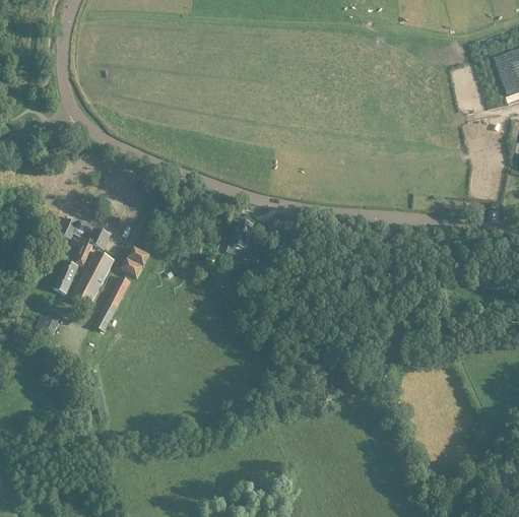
[(518,57),(498,64),(506,92),(518,87),(518,57)]
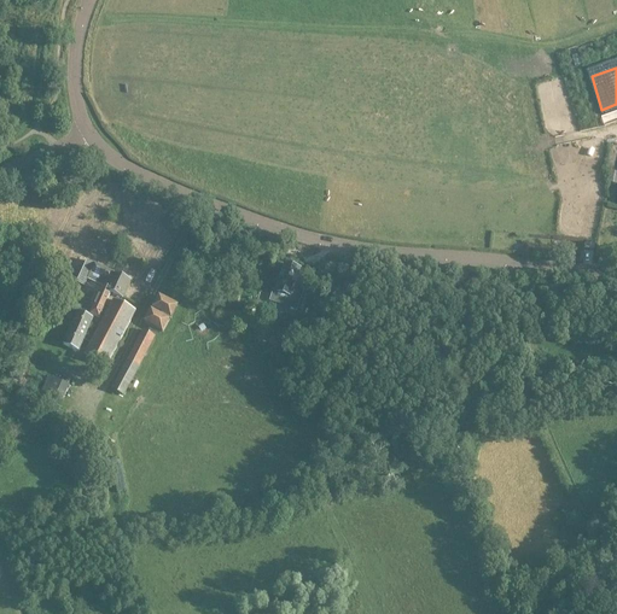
[(527,241),(525,251),(553,253),(553,244),(527,241)]
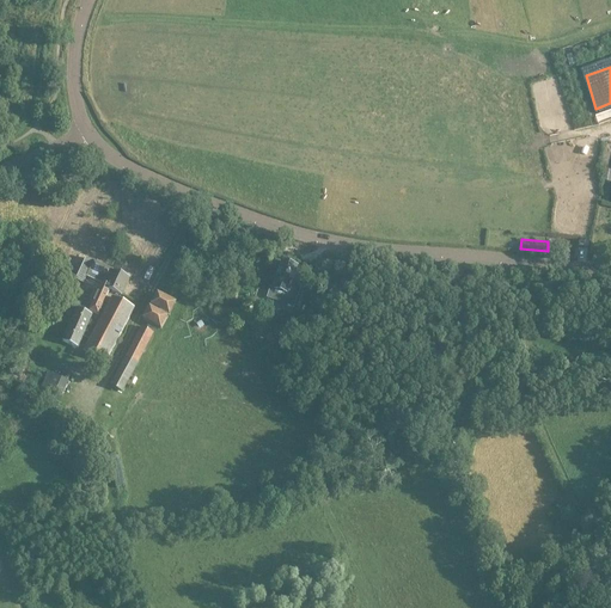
[(109,289),(110,287),(105,284),(114,268),(87,255),(81,266),(96,272),(95,275),(96,276),(97,274),(102,276),(101,280),(103,280),(90,308),(93,309),(99,312),(108,293),(109,294),(110,290),(109,289)]
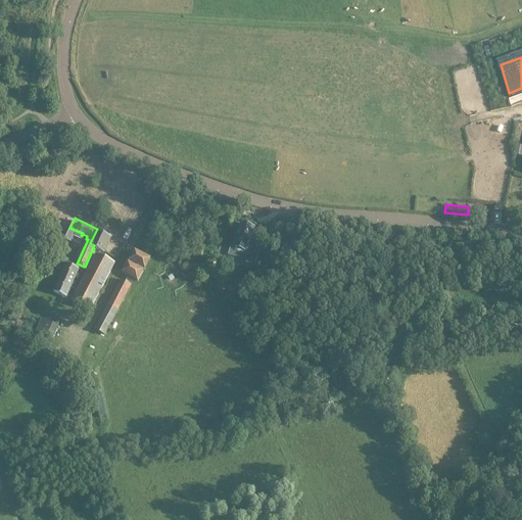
[(255,225),(241,221),(234,244),(241,246),(241,247),(254,252),(258,239),(251,237),(255,225)]
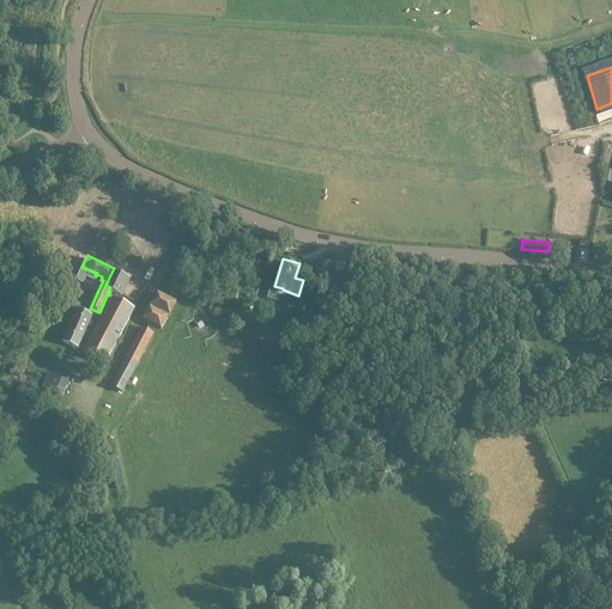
[(105,285),(110,287),(122,293),(129,275),(114,268),(105,285)]
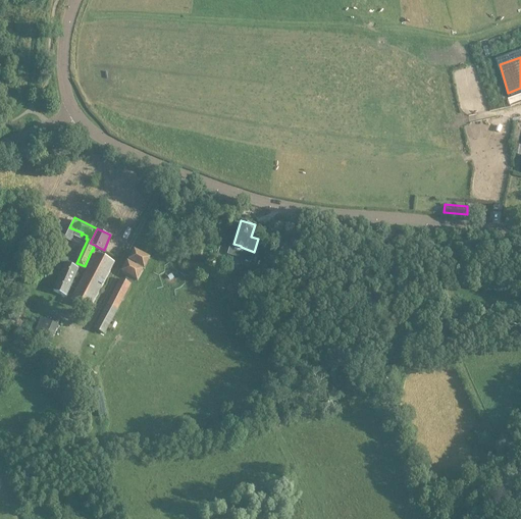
[(145,267),(151,256),(135,247),(128,258),(145,267)]
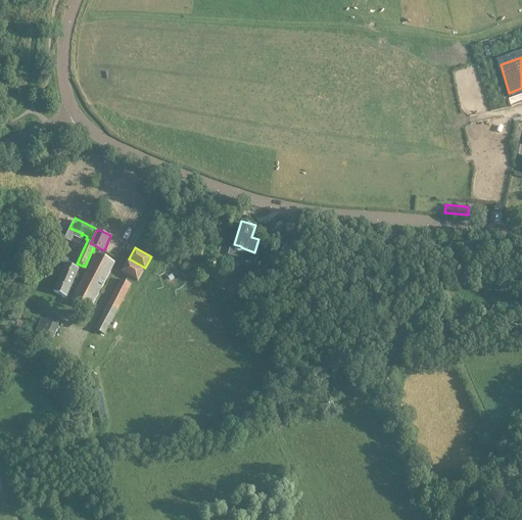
[(74,279),(80,265),(77,264),(76,266),(66,261),(54,289),(66,295),(72,285),(77,288),(72,297),(91,308),(115,262),(96,251),(79,284),(75,282),(76,280),(74,279)]
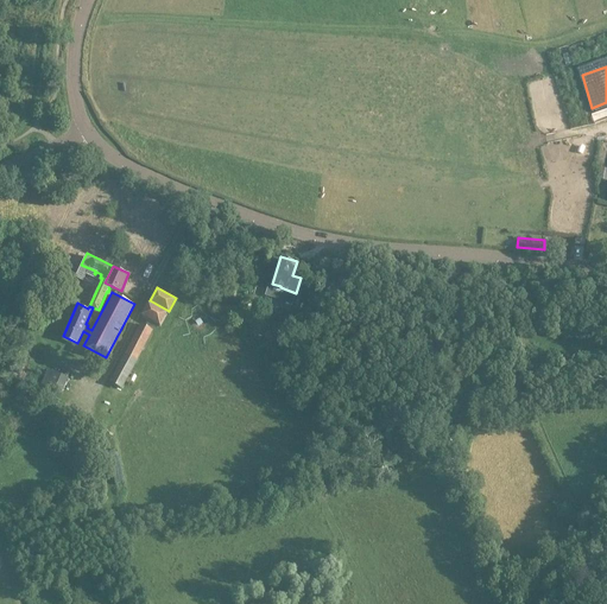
[(162,324),(168,312),(149,302),(143,313),(162,324)]
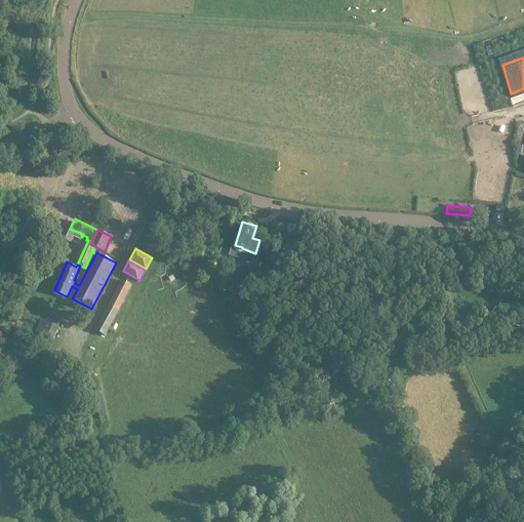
[(106,333),(132,284),(122,278),(95,328),(106,333)]
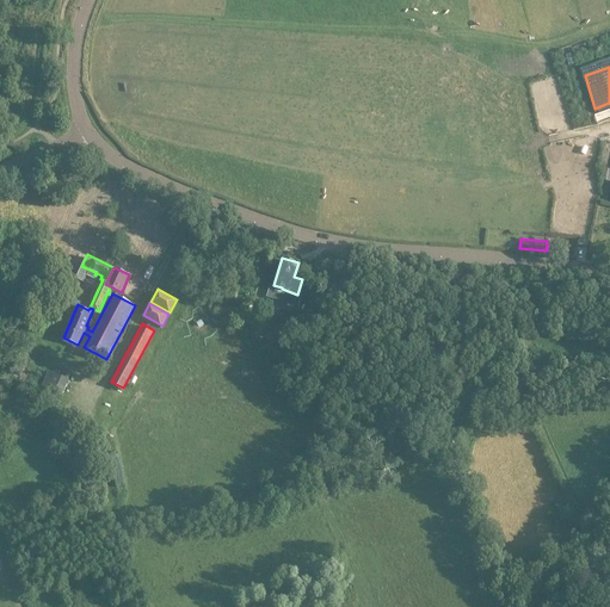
[(36,398),(45,402),(57,407),(68,379),(48,371),(36,398)]
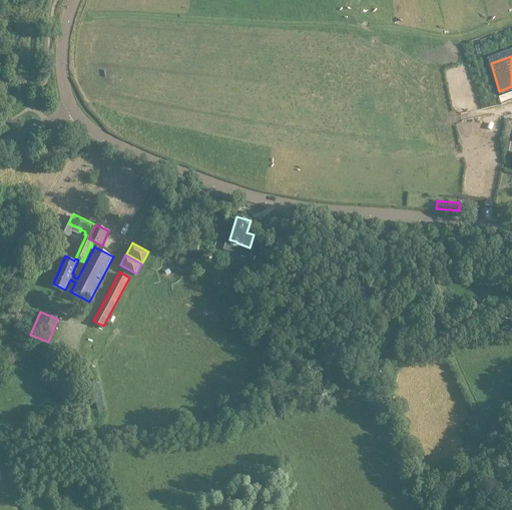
[(497,434),(501,429),(501,428),(494,423),(490,430),(496,434),(497,434)]
